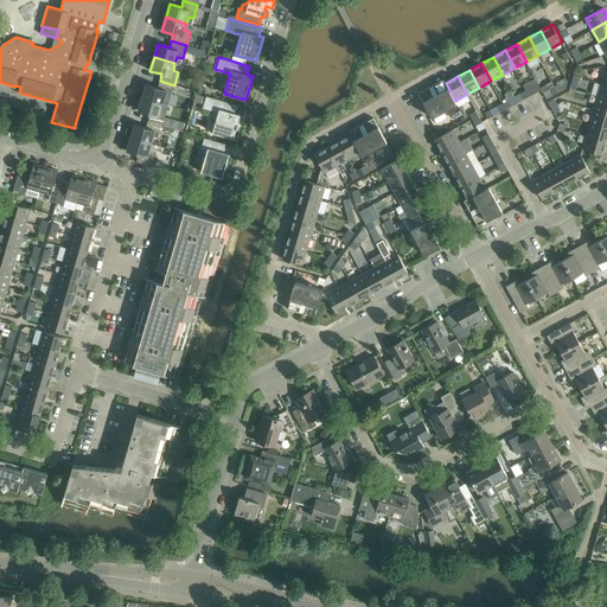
[(455,101),(446,83),(443,80),(419,93),(432,117),(458,104),(455,101)]
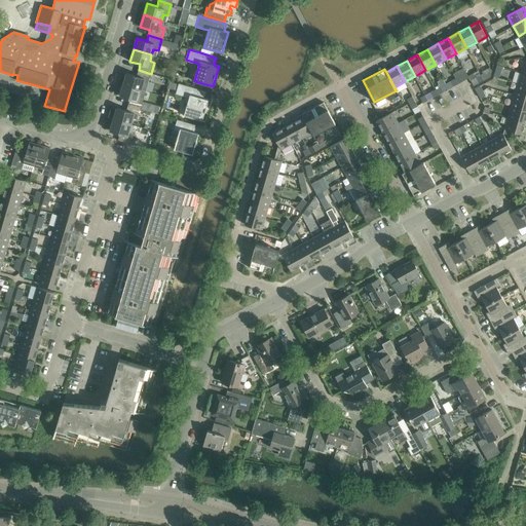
[(148,85),(151,74),(139,70),(137,76),(126,73),(123,84),(141,89),(143,83),(148,85)]
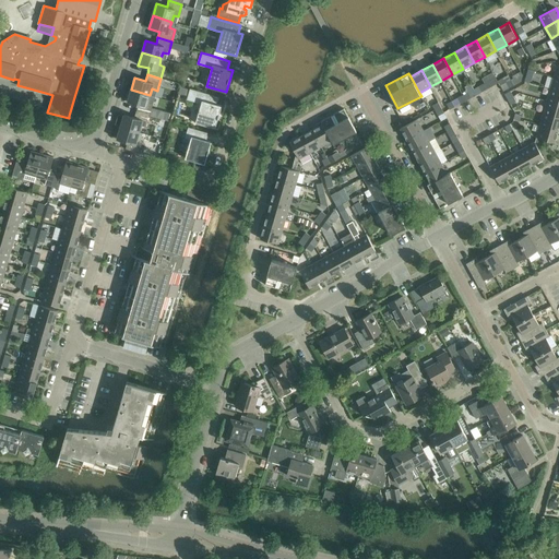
[(181,86),(179,93),(187,95),(189,88),(181,86)]
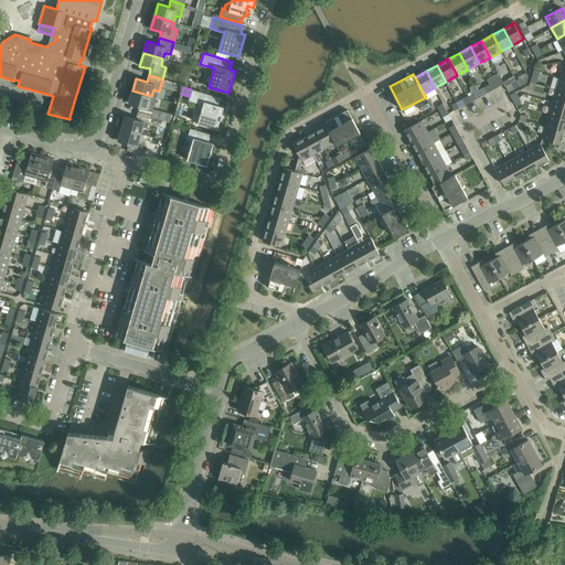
[(222,98),(217,97),(201,92),(192,89),(189,100),(203,105),(198,124),(217,129),(224,107),(220,105),(222,98)]
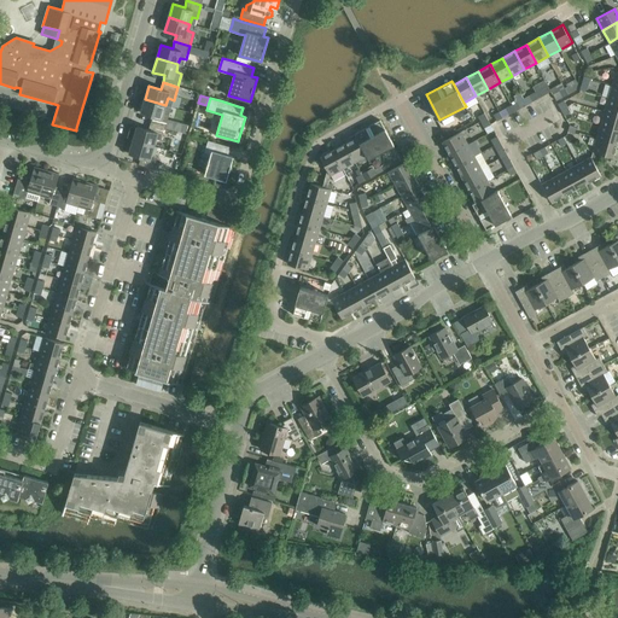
[(617,115),(617,100),(608,98),(605,111),(617,115)]
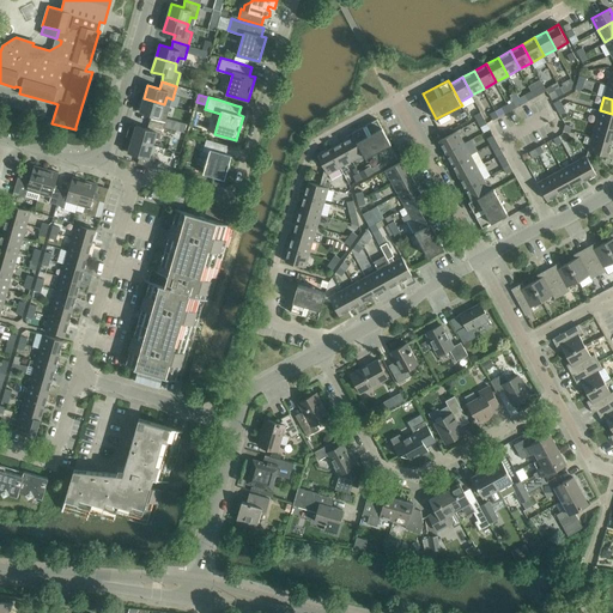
[(164,104),(144,98),(140,111),(152,115),(150,122),(164,126),(168,113),(163,111),(164,104)]
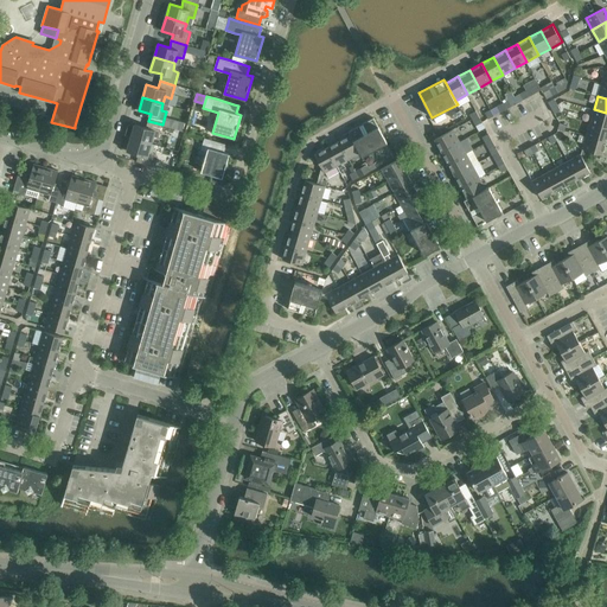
[(606,127),(606,113),(594,109),(590,122),(606,127)]
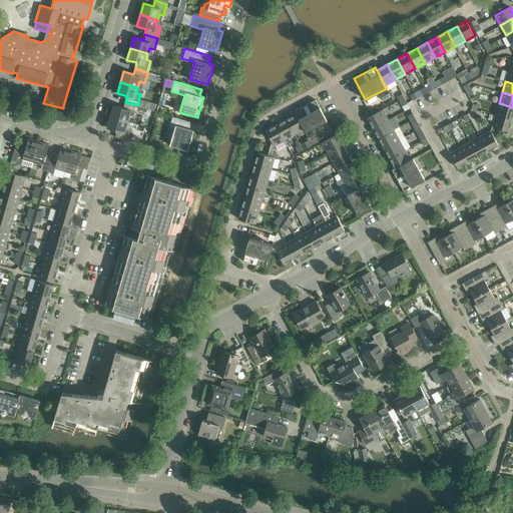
[(295,111),(297,114),(305,129),(307,132),(328,120),(316,99),(295,111)]
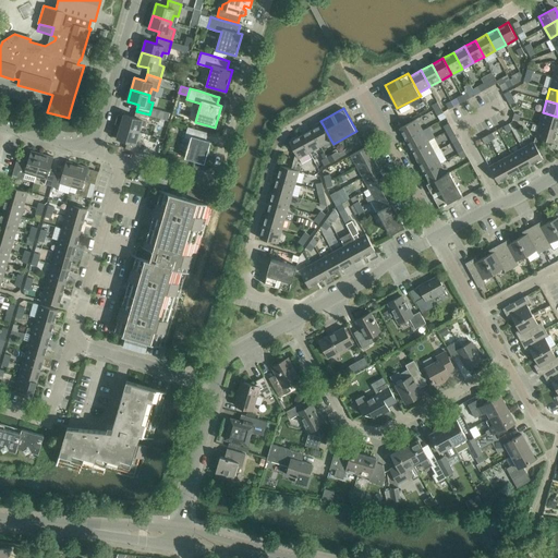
[(146,126),(149,114),(136,111),(134,118),(123,114),(120,126),(140,132),(141,125),(146,126)]
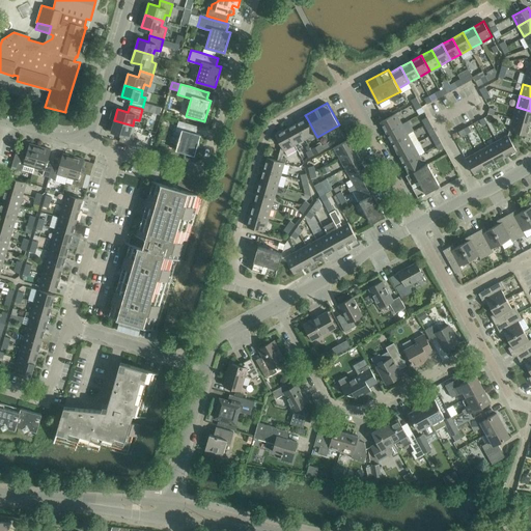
[(530,123),(530,120),(530,111),(516,107),(513,119),(530,123)]
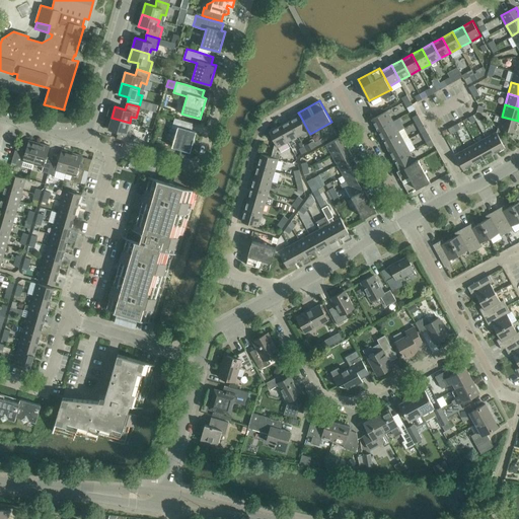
[(387,110),(375,117),(372,119),(377,129),(393,121),(387,110)]
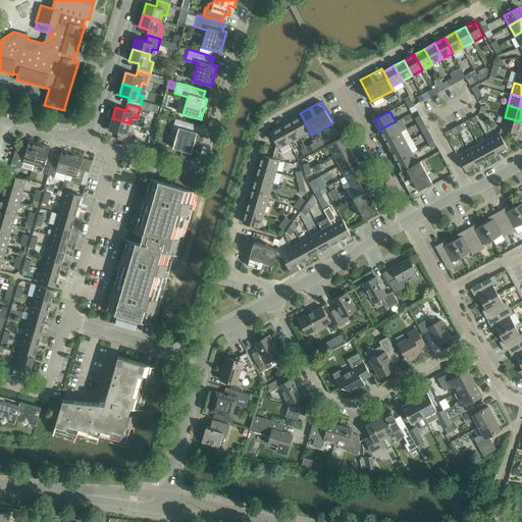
[(310,132),(302,116),(292,121),(300,137),(310,132)]
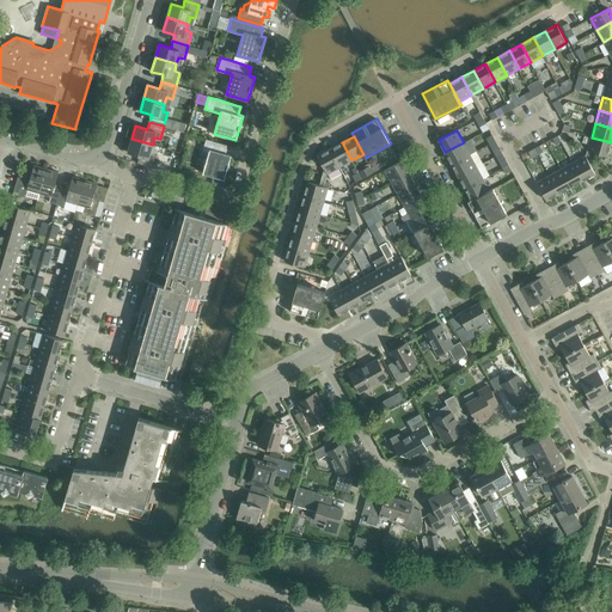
[(607,155),(611,142),(592,138),(586,157),(591,166),(594,152),(607,155)]
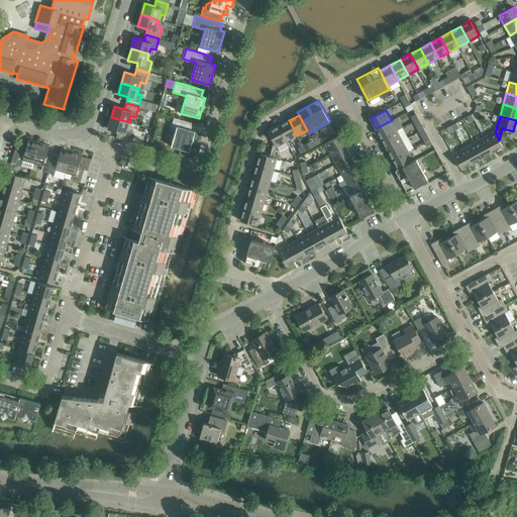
[(129,122),(111,117),(108,128),(118,131),(116,137),(128,141),(132,129),(127,128),(129,122)]
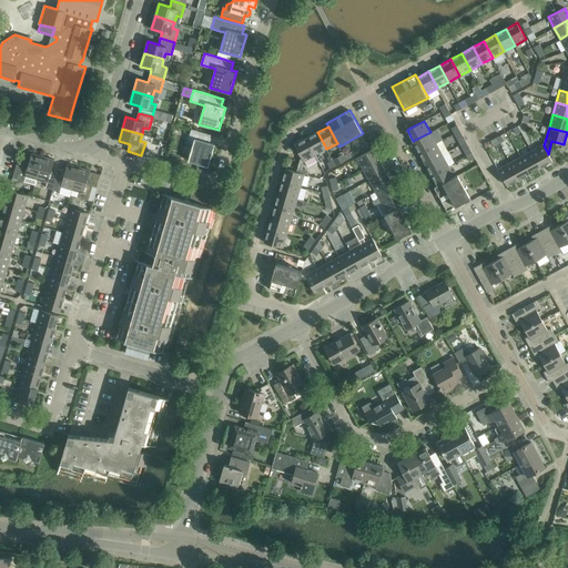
[(209,166),(215,144),(210,142),(212,135),(191,129),(189,140),(194,142),(189,161),(209,166)]
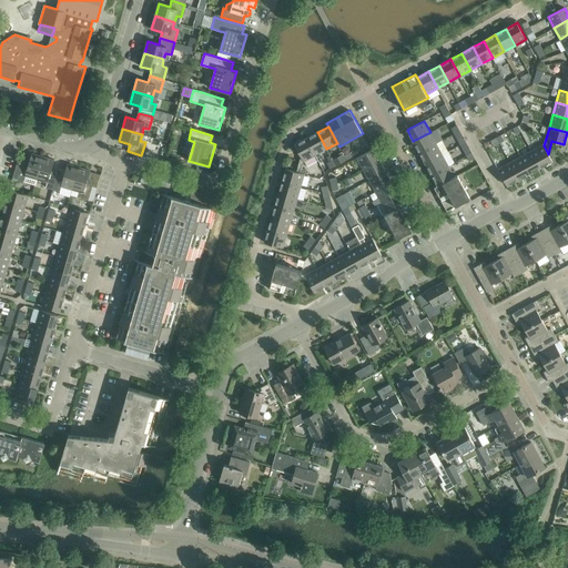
[(326,149),(317,132),(306,139),(315,155),(326,149)]
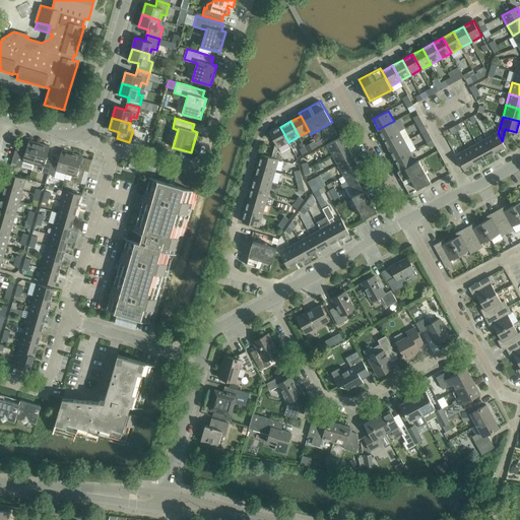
[(384,139),(399,131),(394,121),(378,129),(384,139)]
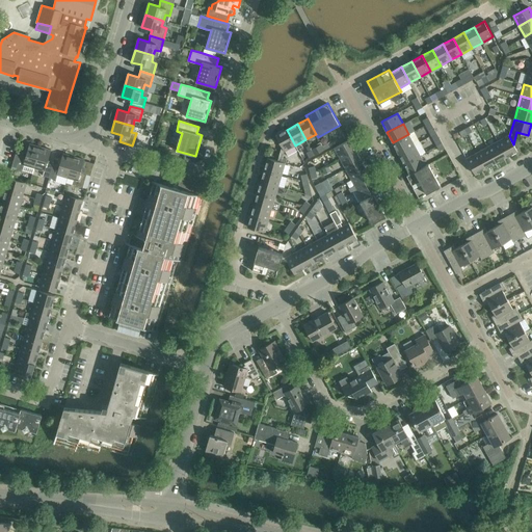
[(295,145),(287,130),(276,135),(282,147),(277,161),(282,162),(285,151),(295,145)]
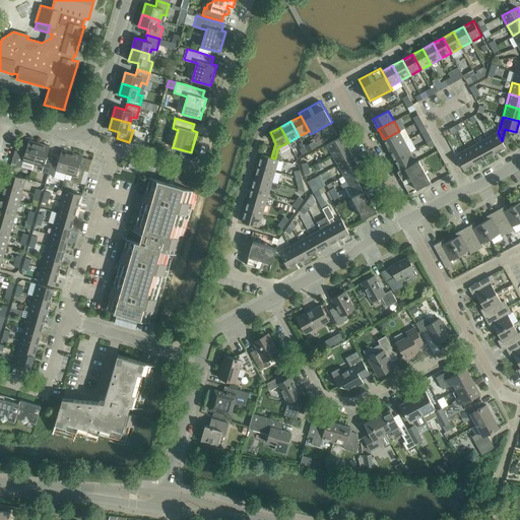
[(389,149),(404,141),(399,131),(384,139),(389,149)]
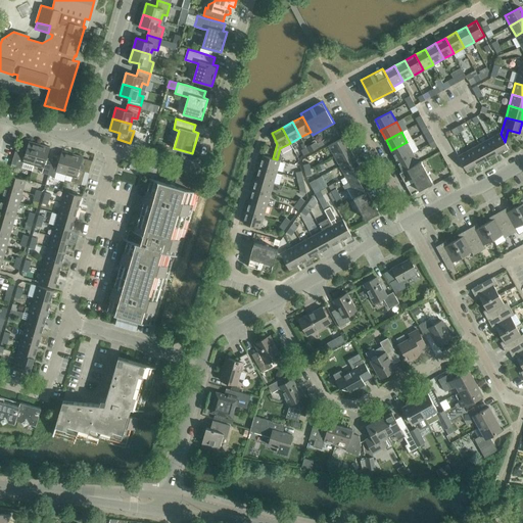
[(509,148),(505,142),(501,134),(501,133),(489,139),(498,154),(509,148)]
